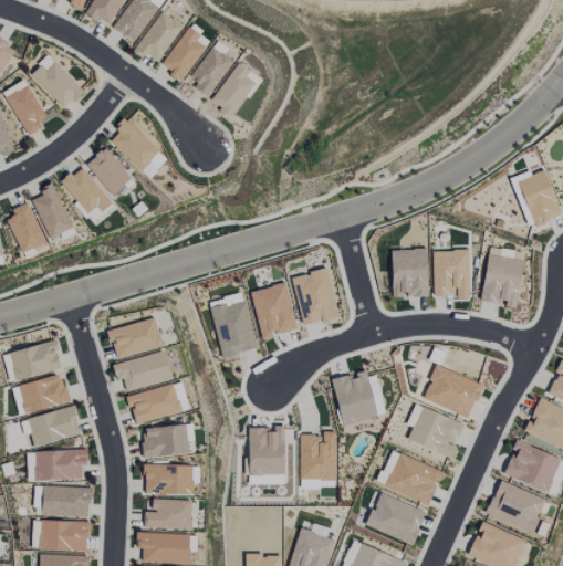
[(94,0),(87,13),(110,25),(123,0),(94,0)]
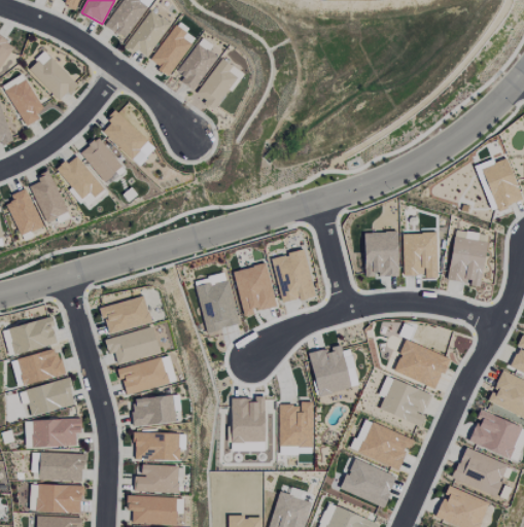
[(124,39),(153,0),(152,0),(124,0),(105,25),(124,39)]
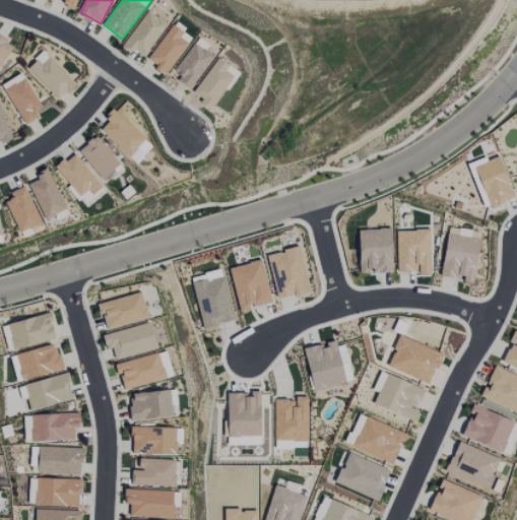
[(146,59),(169,23),(147,10),(125,46),(146,59)]
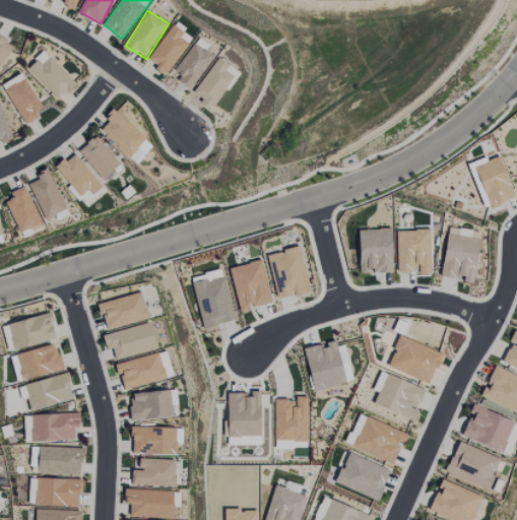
[(169,72),(192,39),(173,25),(149,59),(169,72)]
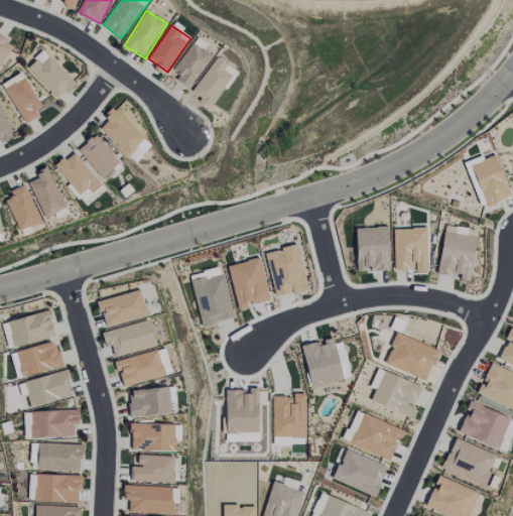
[(0,68),(14,44),(0,35),(0,68)]
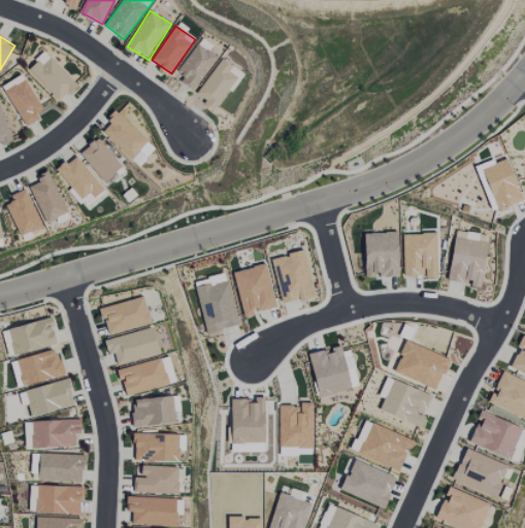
[(196,89),(218,56),(197,43),(176,76),(196,89)]
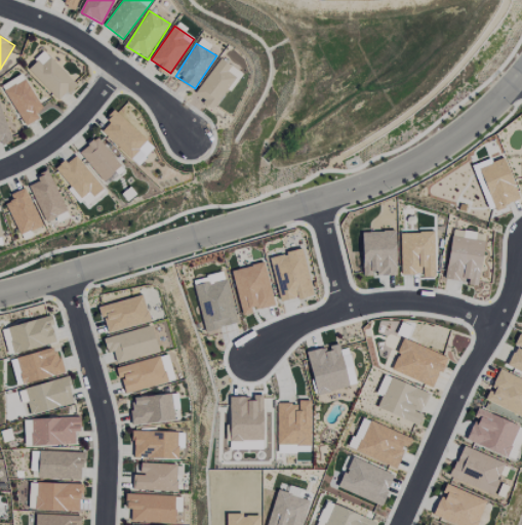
[(79,82),(48,64),(38,80),(63,94),(66,90),(72,94),(79,82)]
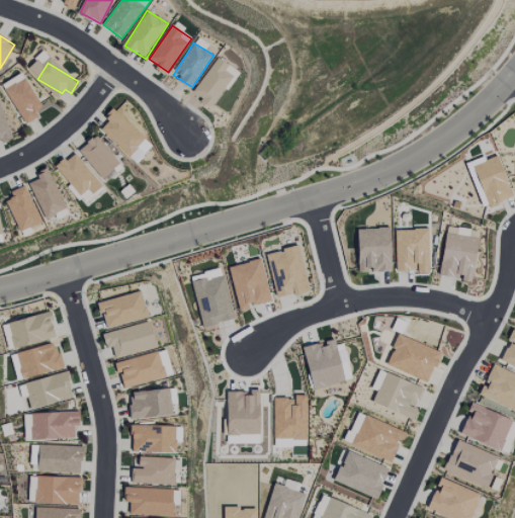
[(215,65),(193,93),(211,106),(237,73),(226,64),(222,69),(215,65)]
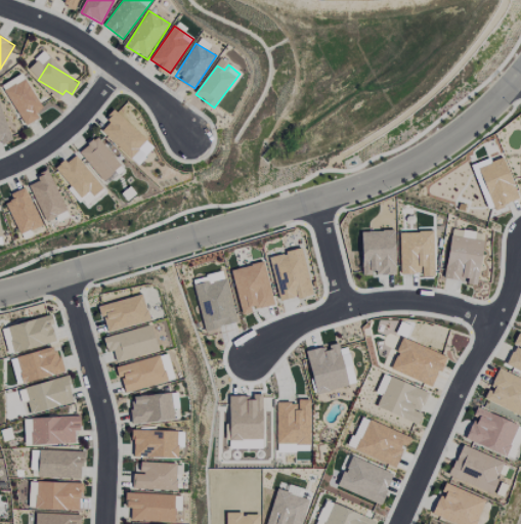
[(23,74),(2,87),(27,124),(46,112),(23,74)]
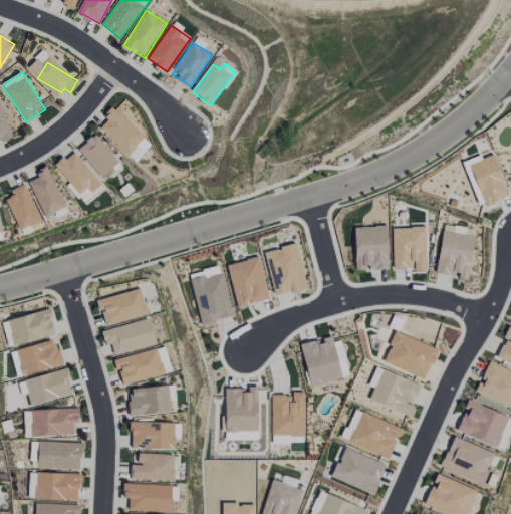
[(0,140),(12,137),(1,101),(0,100),(0,140)]
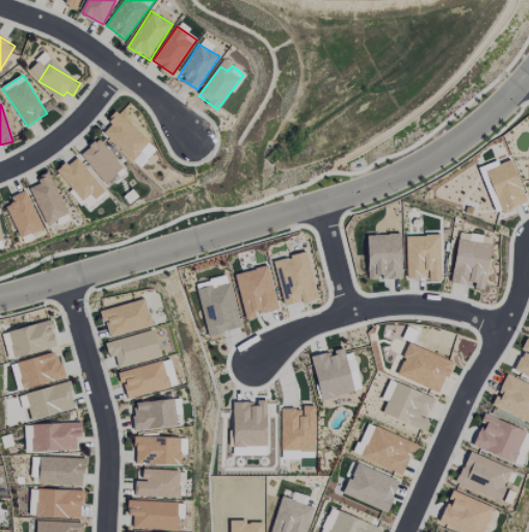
[(149,143),(117,111),(108,120),(113,124),(104,132),(131,161),(149,143)]
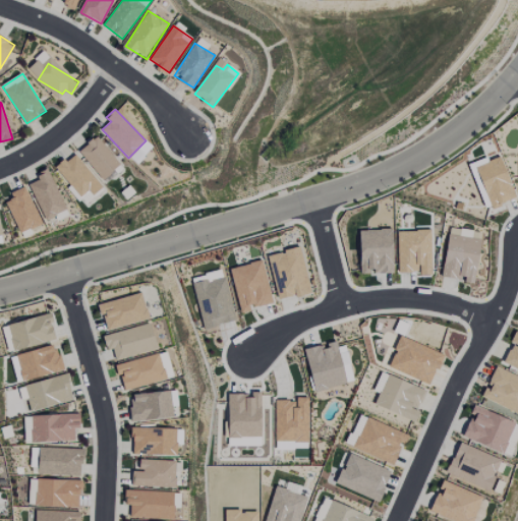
[(131,158),(137,163),(154,148),(148,141),(131,158)]
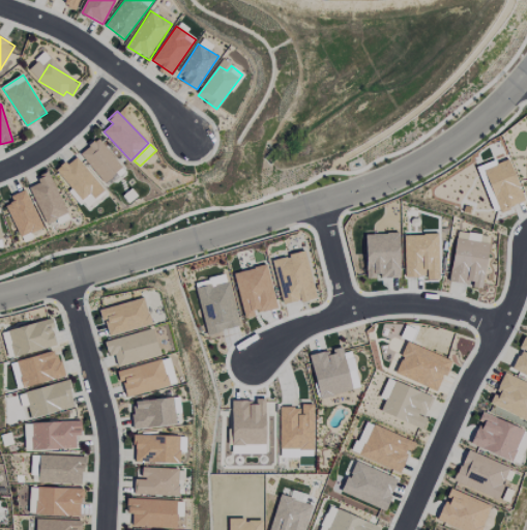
[(94,165),(107,178),(119,166),(107,153),(94,165)]
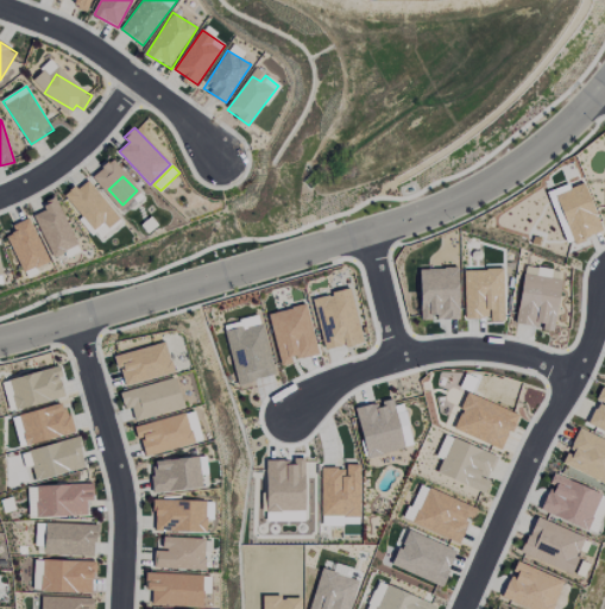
[(67,195),(93,231),(106,223),(109,227),(119,220),(90,179),(67,195)]
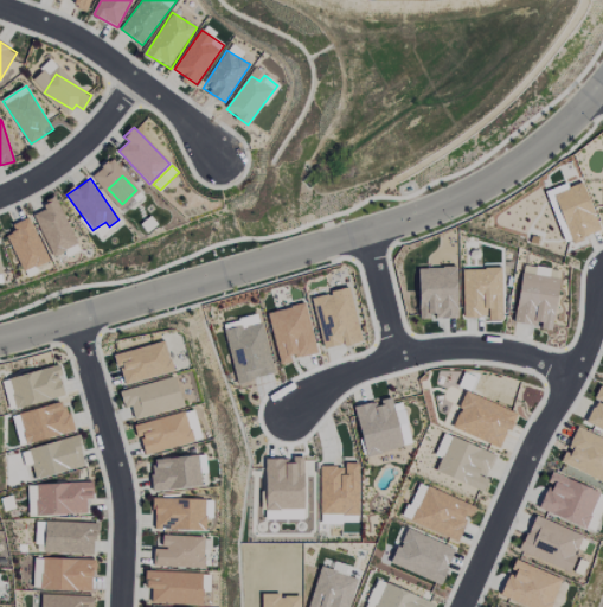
[(602,231),(584,183),(570,187),(569,184),(547,191),(556,216),(563,213),(572,242),(602,231)]
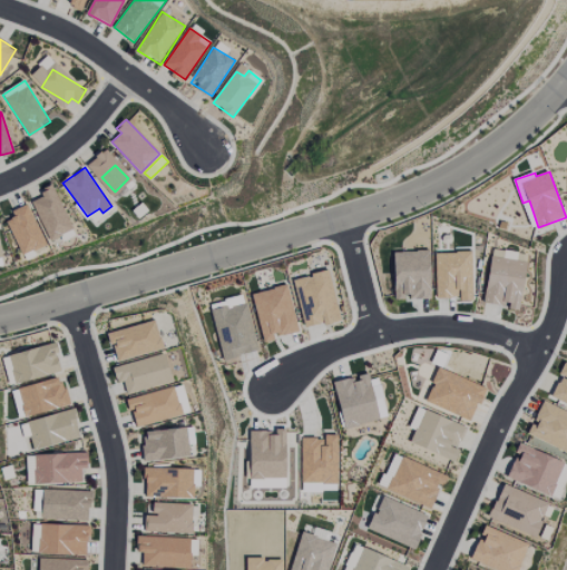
[(44,197),(32,202),(50,241),(74,231),(52,185),(41,190),(44,197)]
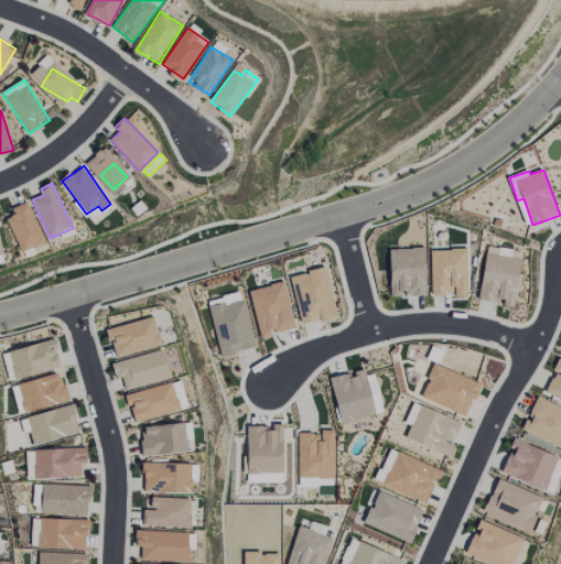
[(15,215),(8,218),(23,253),(46,242),(28,202),(12,208),(15,215)]
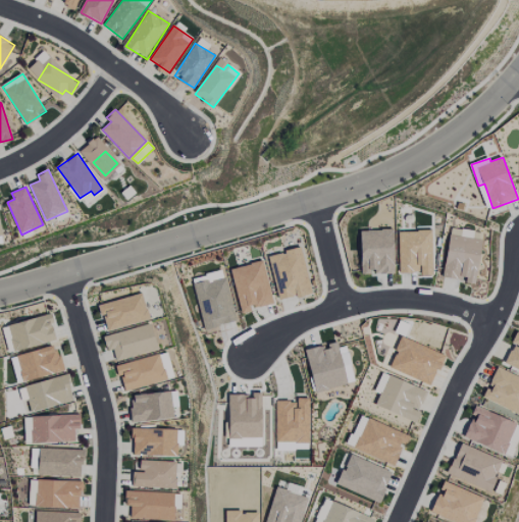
[(396,273),(394,229),(361,230),(362,274),(396,273)]
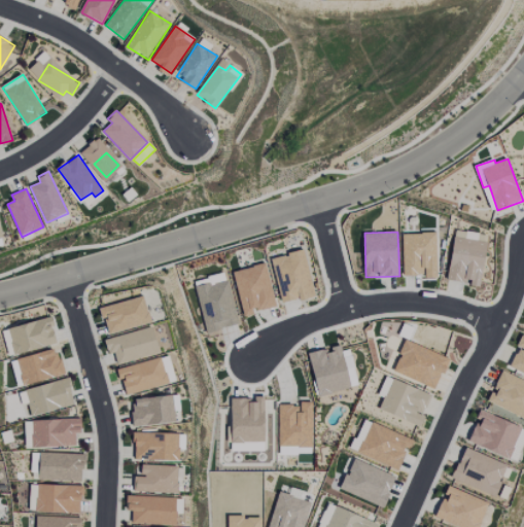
[(438,278),(437,234),(404,234),(404,276),(426,275),(426,278),(438,278)]
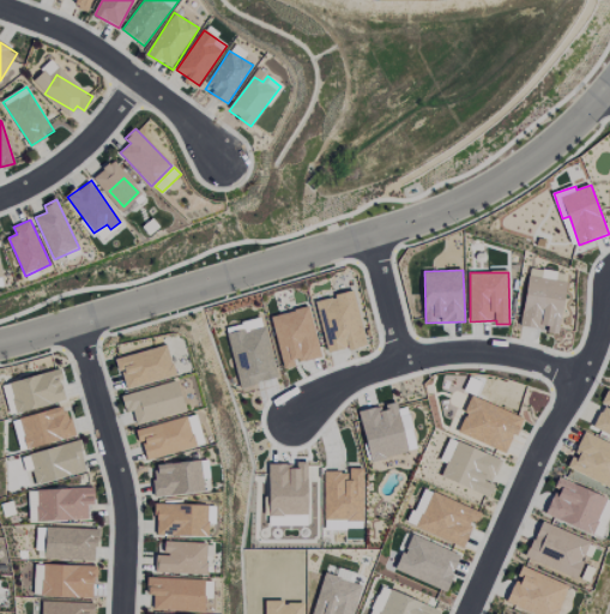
[(530,276),(521,327),(557,333),(566,282),(530,276)]
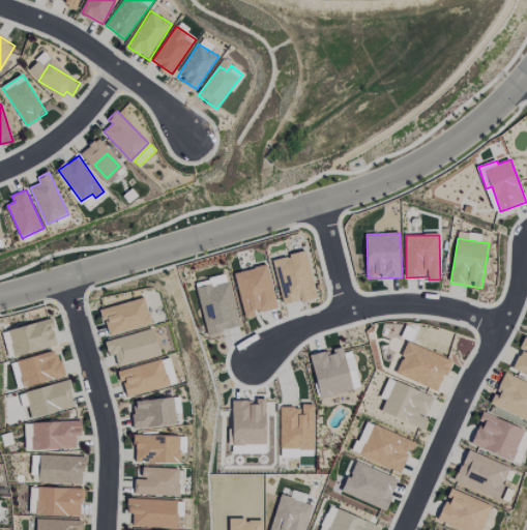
[(317,298),(306,252),(273,260),(285,305),(317,298)]
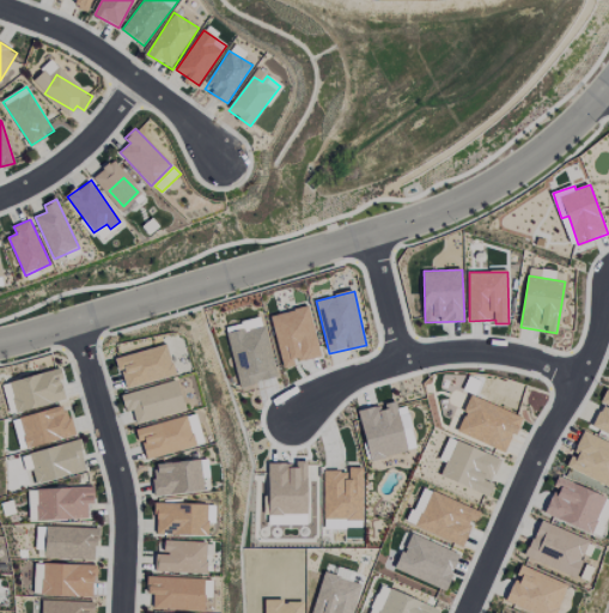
[(285,369),(296,366),(296,363),(322,357),(310,307),(272,315),(285,369)]
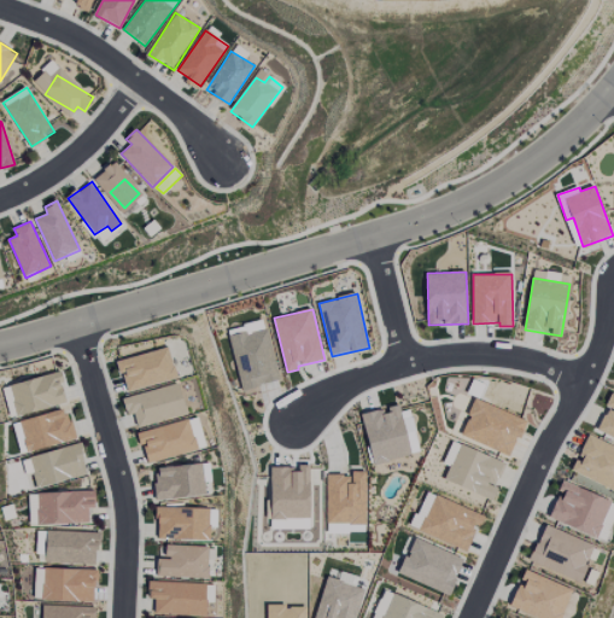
[(281,382),(269,328),(231,337),(241,391),(281,382)]
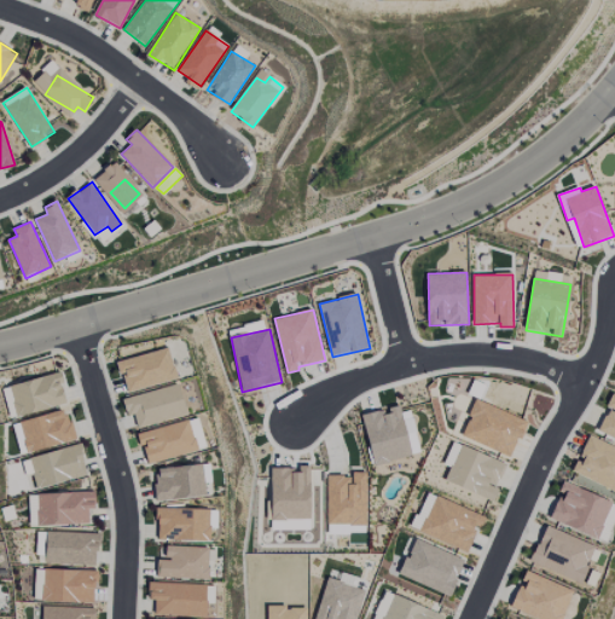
[(119,362),(127,392),(178,379),(169,348),(119,362)]
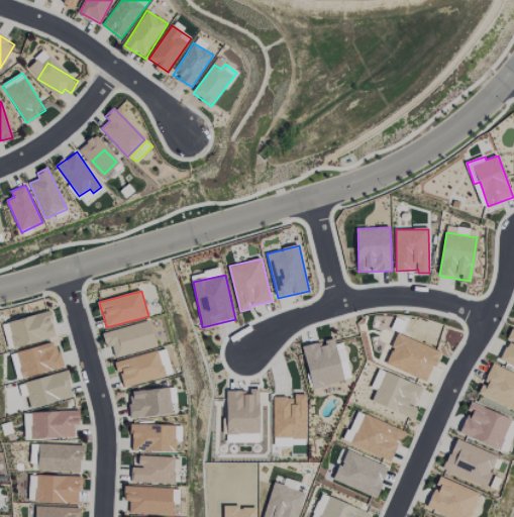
[(14,347),(57,338),(52,312),(8,321),(14,347)]
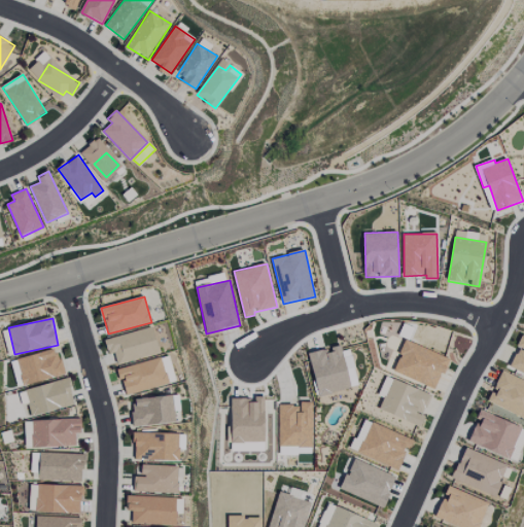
[(160,353),(153,327),(105,340),(109,354),(115,352),(118,363),(160,353)]
